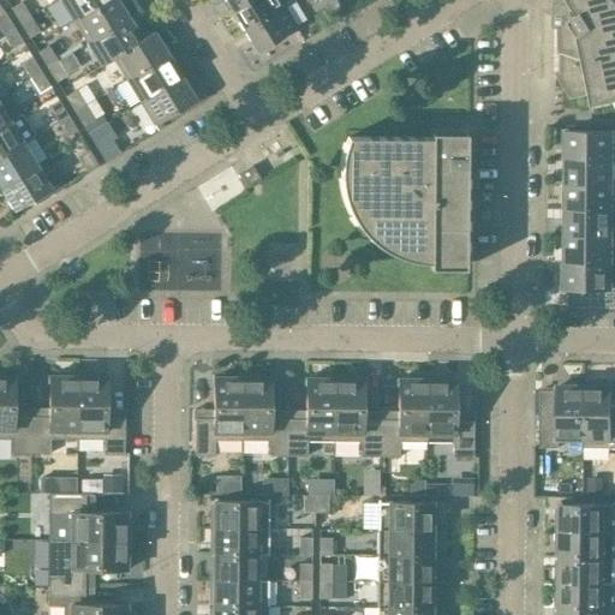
[(60,0),(73,21),(76,19),(106,0),(60,0)]
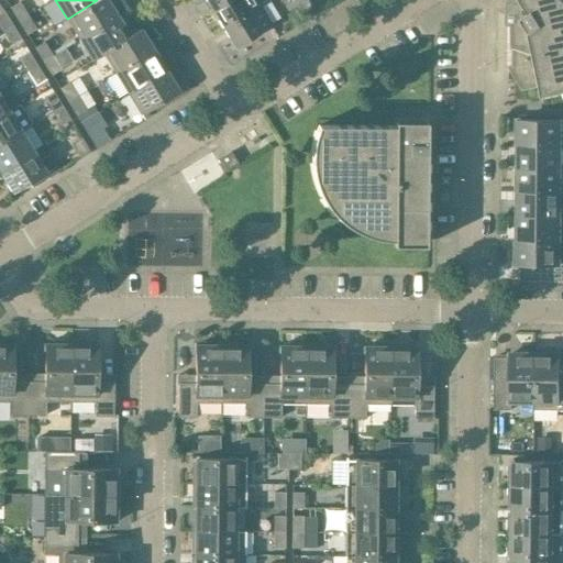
[(67,19),(79,40),(117,17),(107,0),(97,0),(69,18),(67,19)]
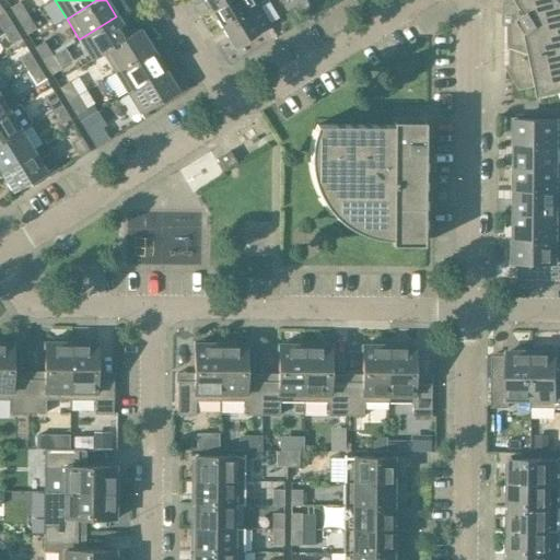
[(206,0),(212,10),(229,0),(206,0)]
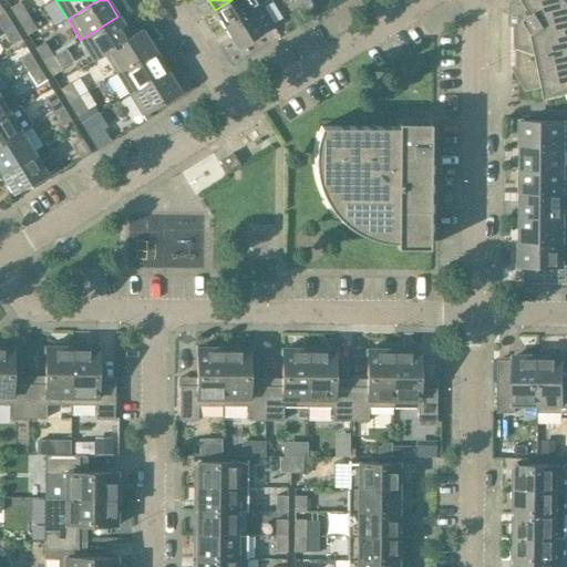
[(232,0),(215,10),(226,29),(261,7),(257,0),(232,0)]
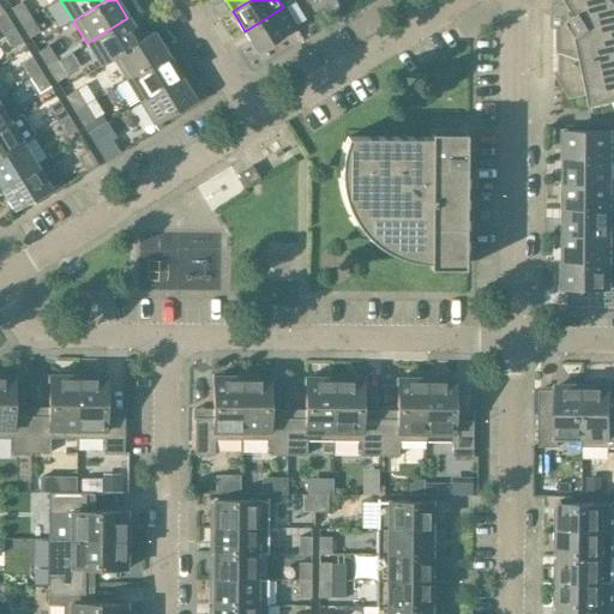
[(613,0),(552,0),(553,25),(558,25),(558,70),(554,73),(569,98),(589,95),(590,104),(613,100),(613,98),(613,97),(613,0)]
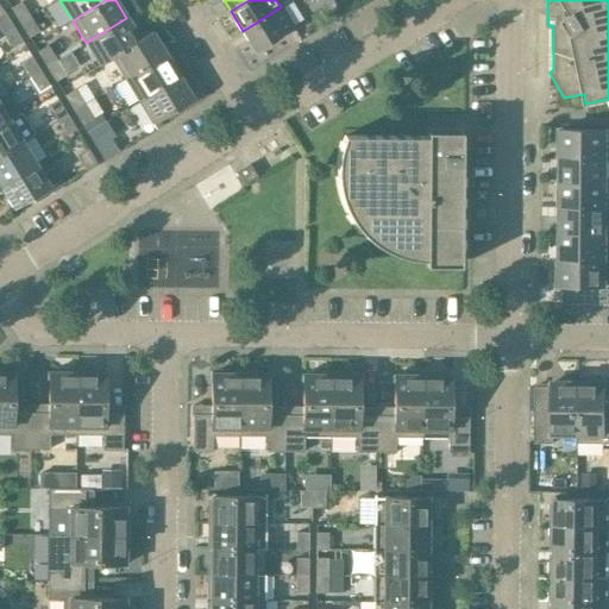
[(11,8),(19,23),(30,17),(22,2),(11,8)]
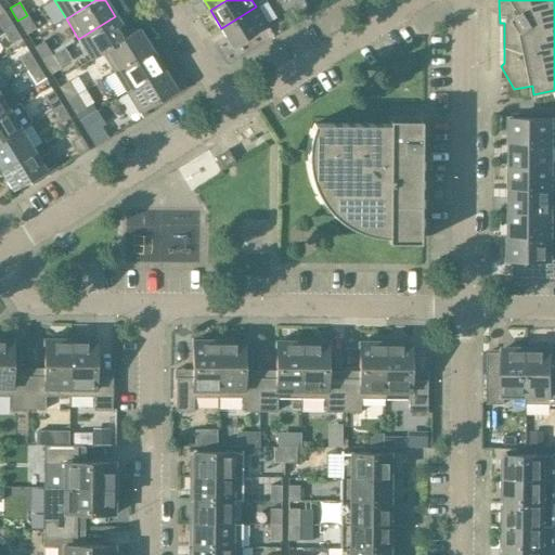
[(256,7),(221,28),(232,47),(267,25),(256,7)]
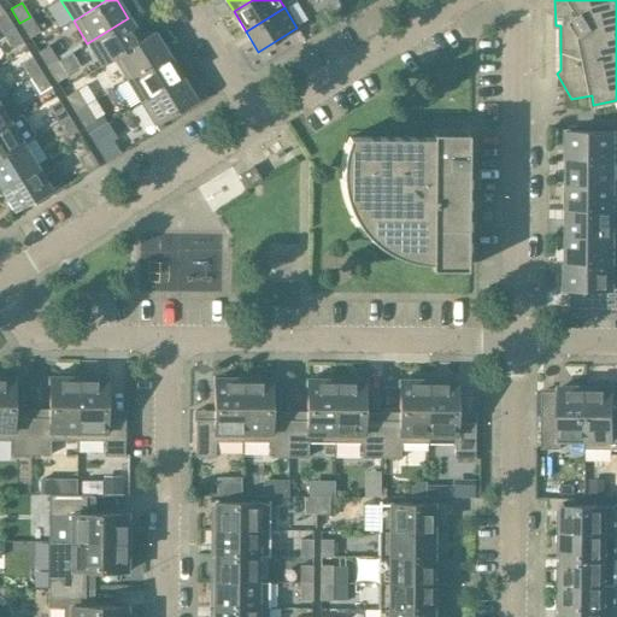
[(0,15),(0,28),(3,34),(13,28),(5,12),(0,15)]
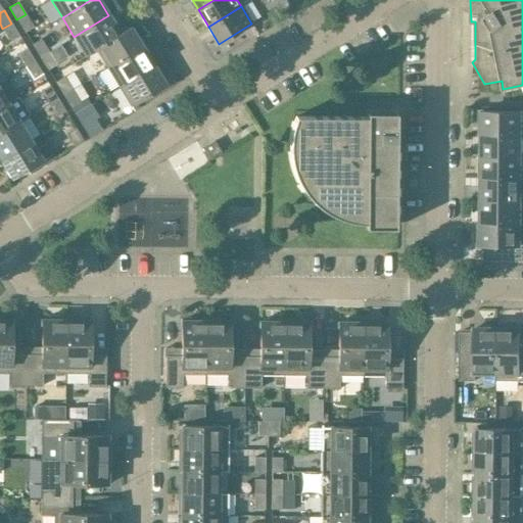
[(26,14),(16,19),(25,33),(33,28),(26,14)]
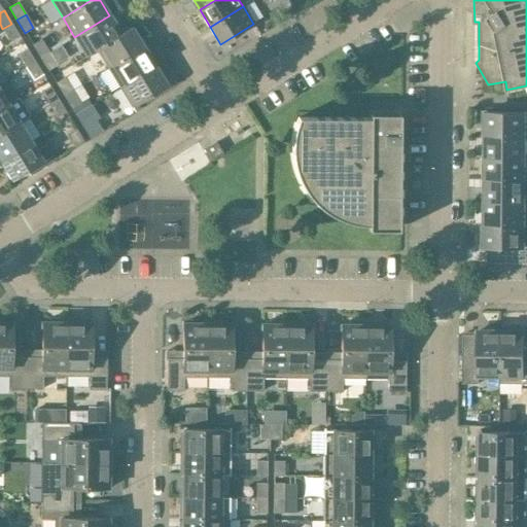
[(86,57),(97,49),(121,34),(109,15),(74,37),(86,57)]
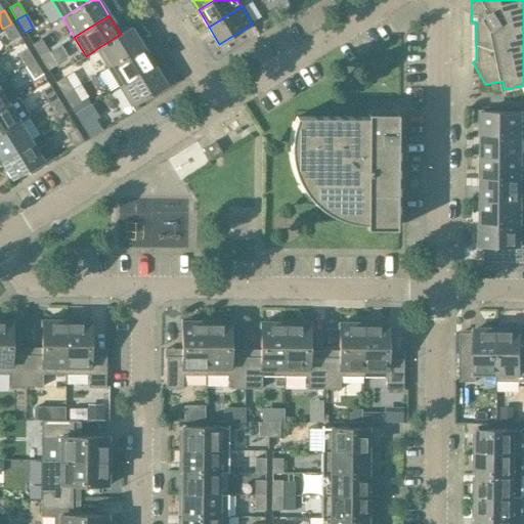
[(11,24),(2,29),(10,42),(19,36),(11,24)]
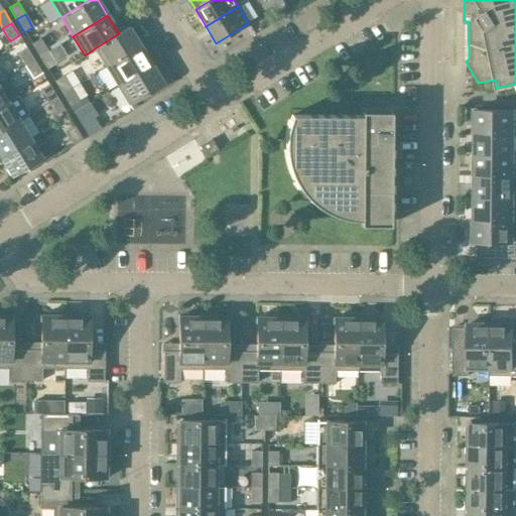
[(95,48),(106,67),(140,45),(129,27),(119,33),(95,48)]
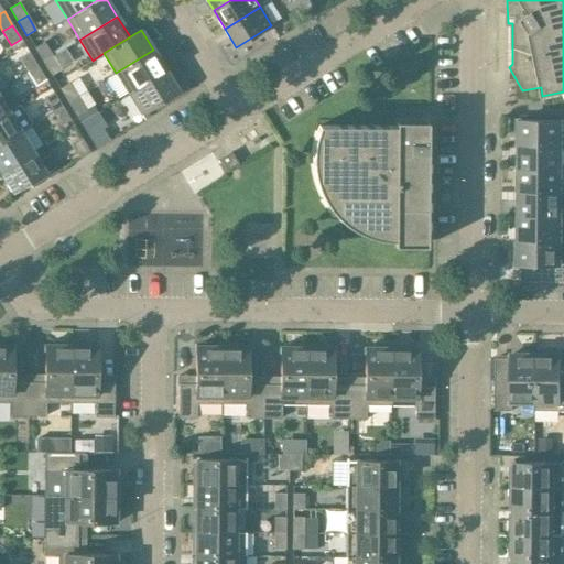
[(34,49),(43,62),(52,56),(44,43),(34,49)]
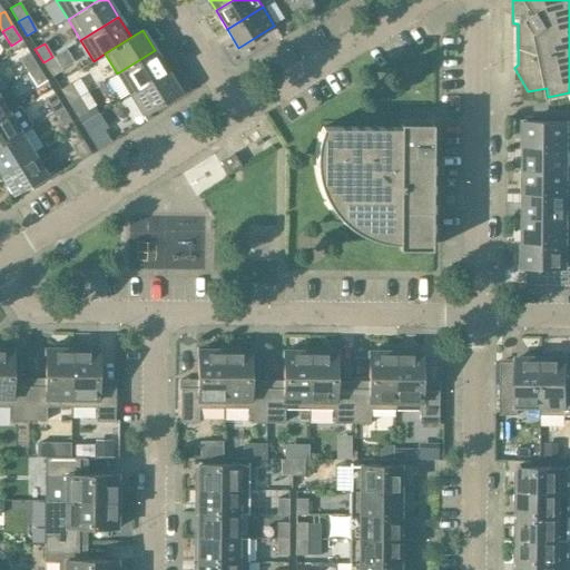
[(117,74),(129,95),(167,71),(155,50),(117,74)]
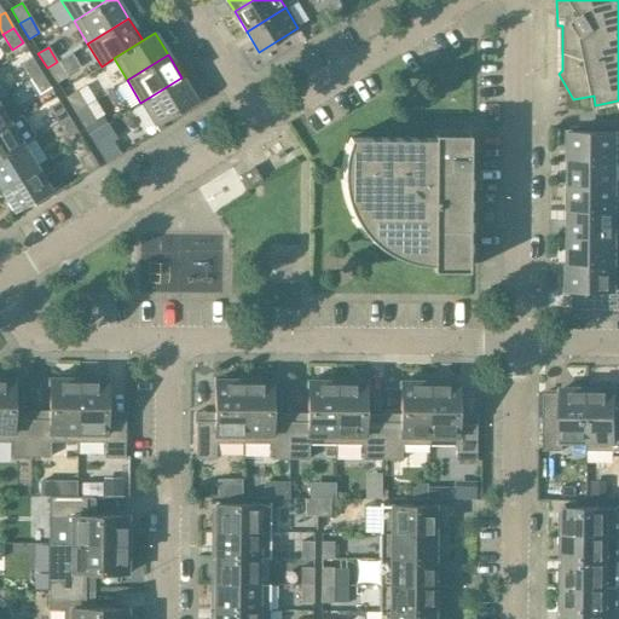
[(19,63),(29,79),(41,71),(32,57),(19,63)]
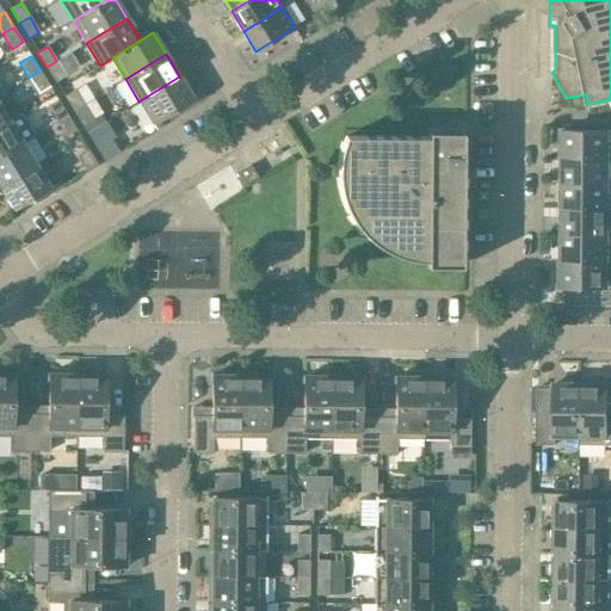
[(56,61),(47,67),(55,82),(66,75),(56,61)]
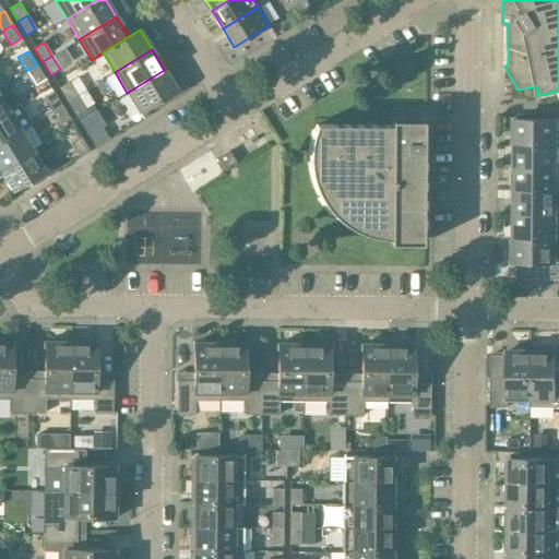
[(37,64),(26,71),(36,86),(46,80),(37,64)]
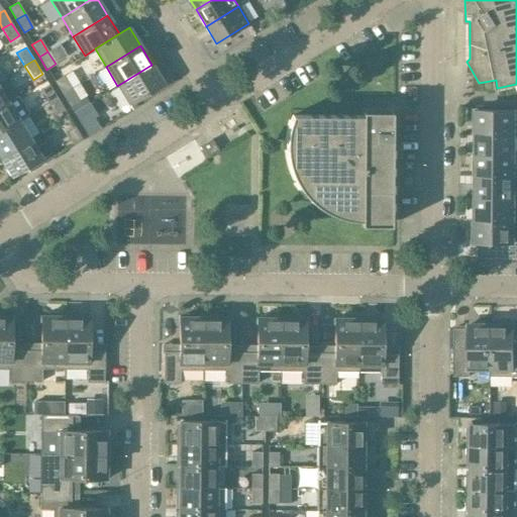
[(151,65),(117,86),(129,105),(164,84),(151,65)]
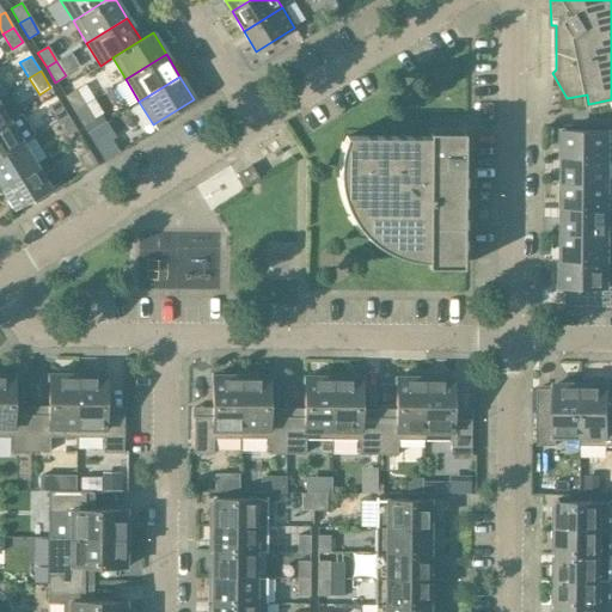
[(65,97),(73,111),(84,105),(74,90),(65,97)]
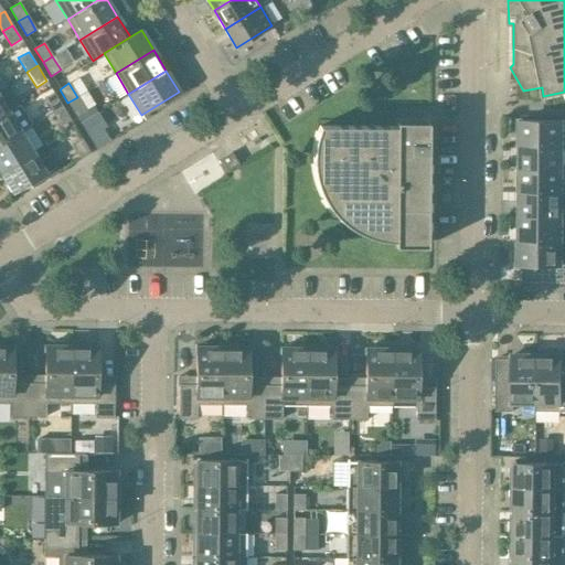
[(0,116),(9,112),(18,106),(6,85),(0,88),(0,116)]
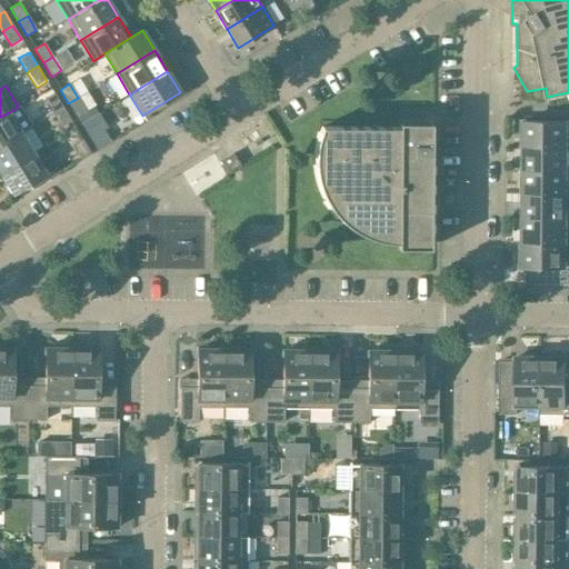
[(45,99),(53,113),(62,107),(53,93),(45,99)]
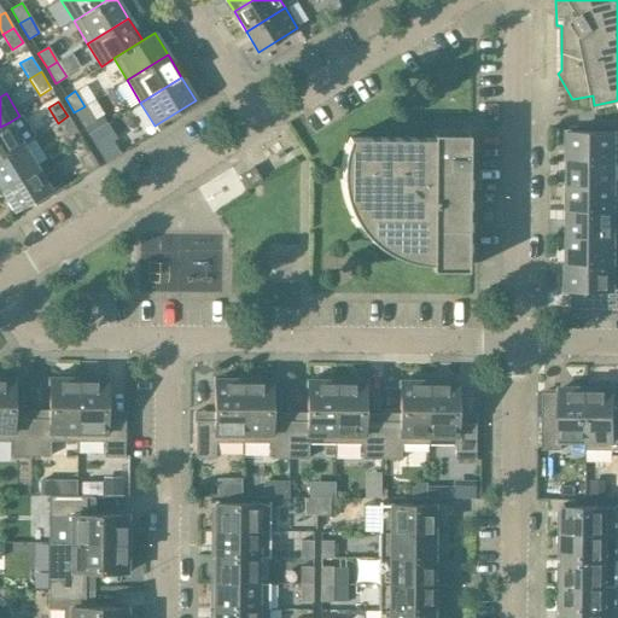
[(85,106),(74,112),(83,128),(94,121),(85,106)]
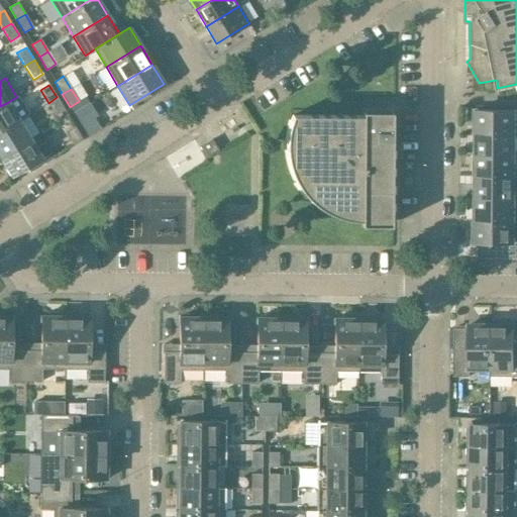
[(57,97),(48,103),(56,115),(65,110),(57,97)]
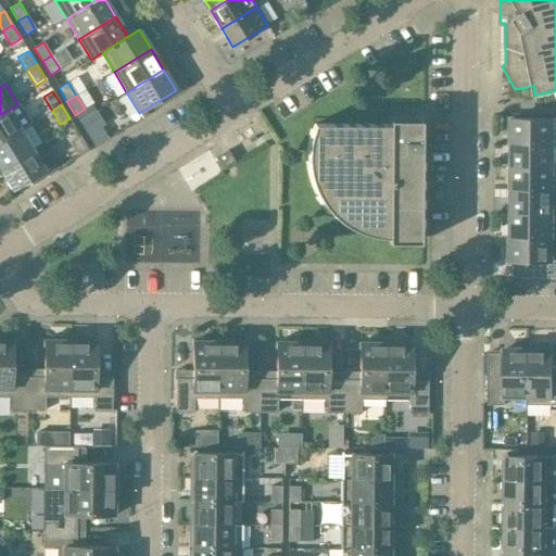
[(0,114),(0,141),(21,129),(9,110),(0,114)]
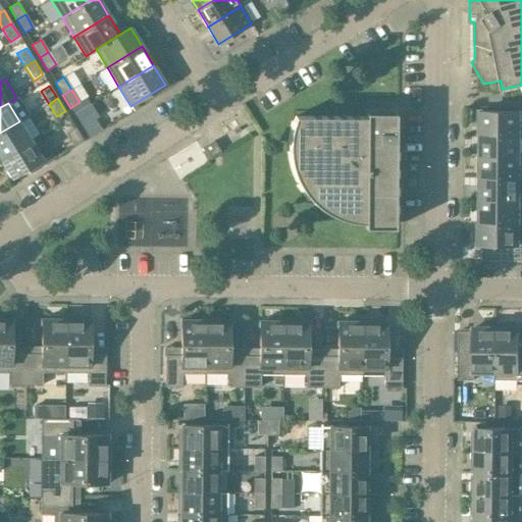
[(73,113),(89,138),(101,131),(101,129),(94,119),(97,114),(90,105),(91,105),(90,104),(73,113)]
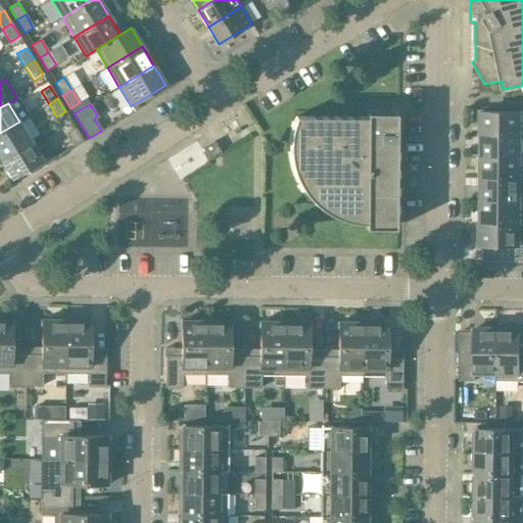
[(481,126),(481,134),(522,134),(522,111),(479,111),(478,126),(481,126)]
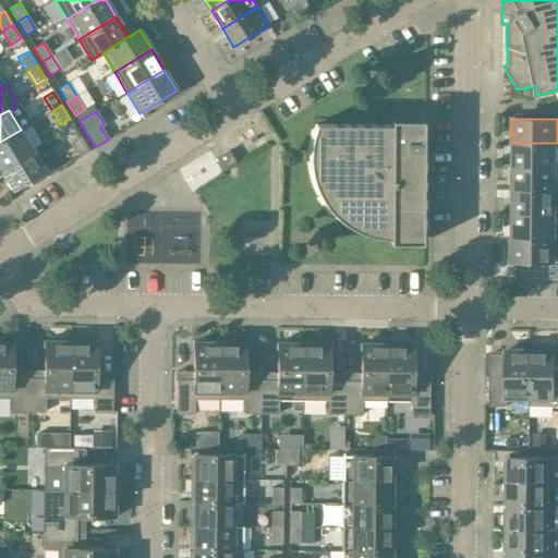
[(310,148),(310,160),(311,173),(314,185),(320,197),(329,208),(338,218),(349,227),(359,231),(368,234),(379,237),(390,238),(390,243),(422,243),(423,121),(391,120),(391,125),(388,125),(315,124),(312,136),(310,148)]
